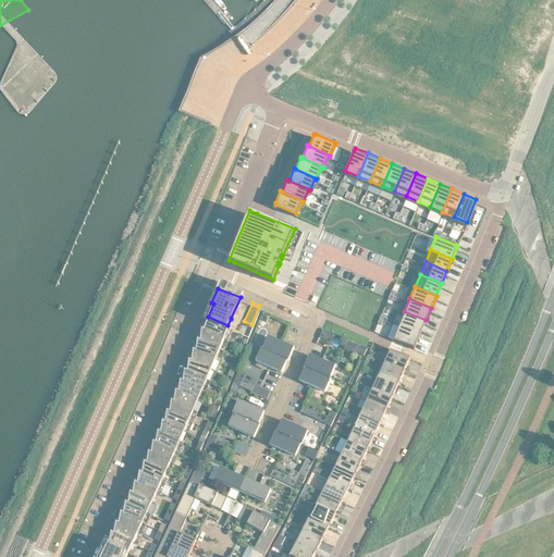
[(262,308),(259,314),(266,318),(269,311),(262,308)]
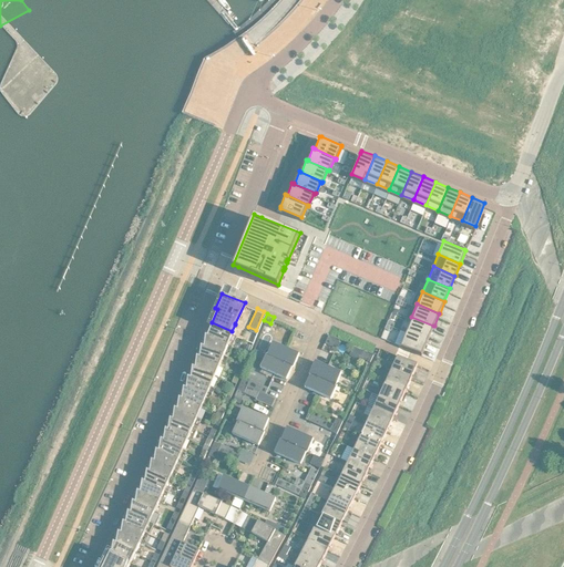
[(411,317),(406,329),(428,339),(428,338),(429,338),(433,326),(411,317)]
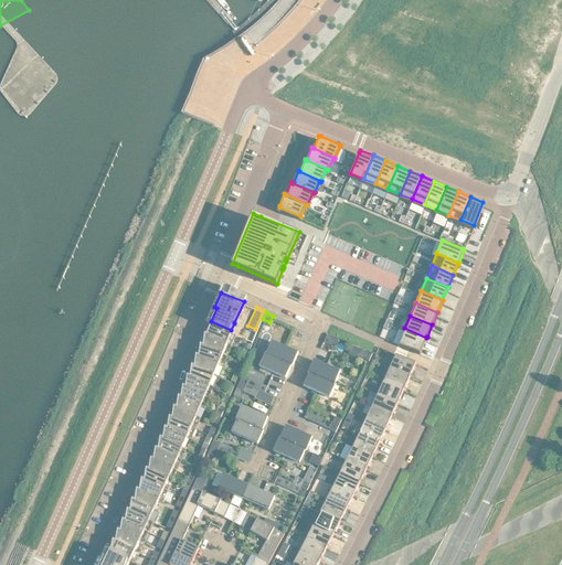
[(204,327),(204,331),(226,341),(231,330),(211,321),(208,328),(205,327),(204,327)]
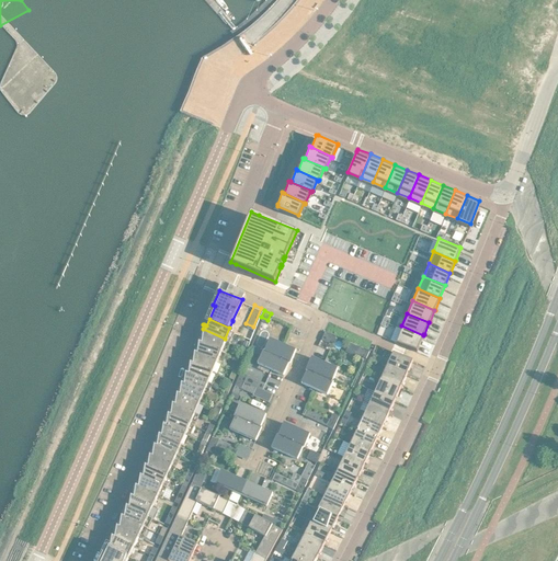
[(401,325),(396,339),(419,347),(423,335),(401,325)]
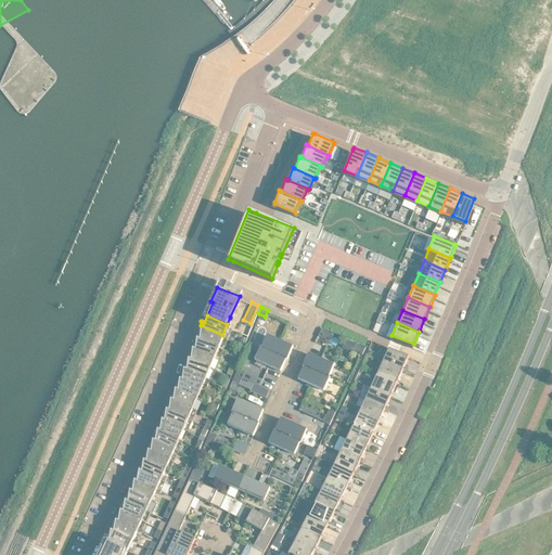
[(197,331),(196,335),(218,345),(222,335),(201,325),(200,332),(197,332),(197,331)]
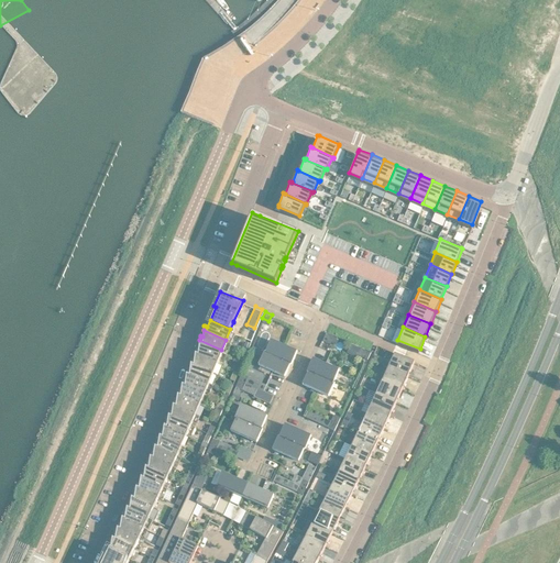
[(325,330),(322,337),(330,340),(333,333),(325,330)]
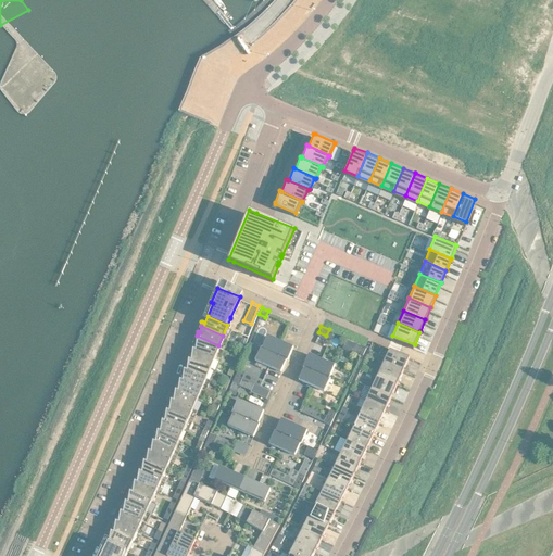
[(267,332),(262,344),(286,355),(286,356),(287,356),(292,344),(267,332)]
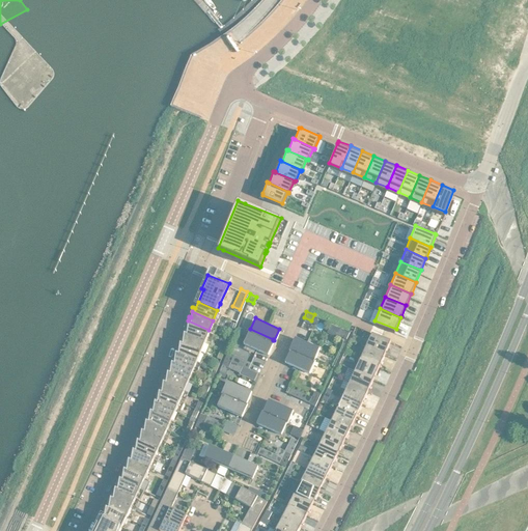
[(185,326),(184,331),(204,340),(209,330),(188,320),(187,328),(185,327),(185,326)]
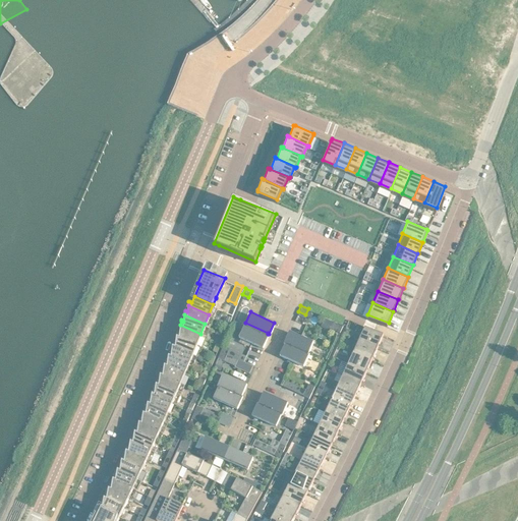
[(233,317),(231,322),(242,326),(244,323),(233,317)]
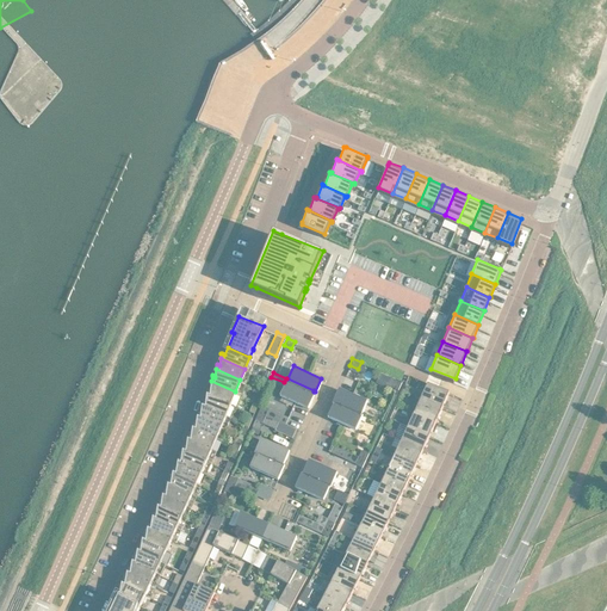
[(390,383),(397,386),(401,380),(394,376),(390,383)]
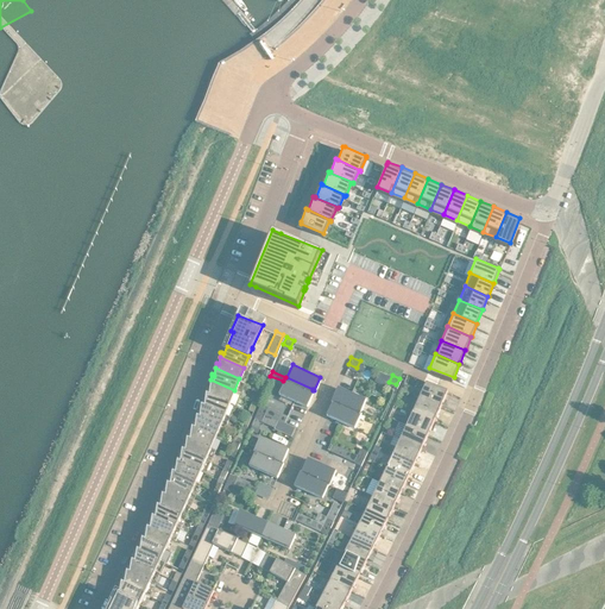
[(287,377),(285,377),(283,381),(279,390),(307,403),(313,390),(313,389),(287,377)]
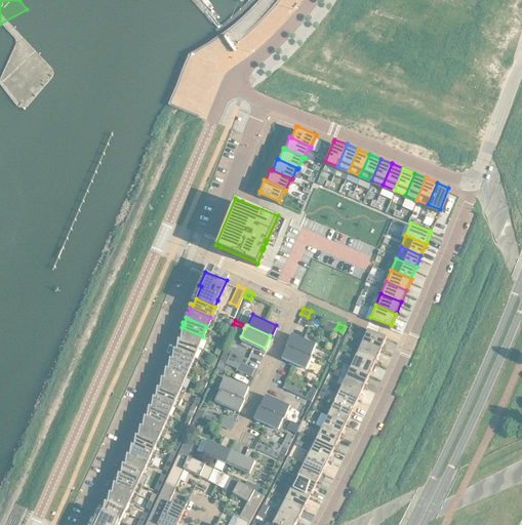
[(367,326),(361,338),(379,348),(382,345),(386,334),(367,326)]
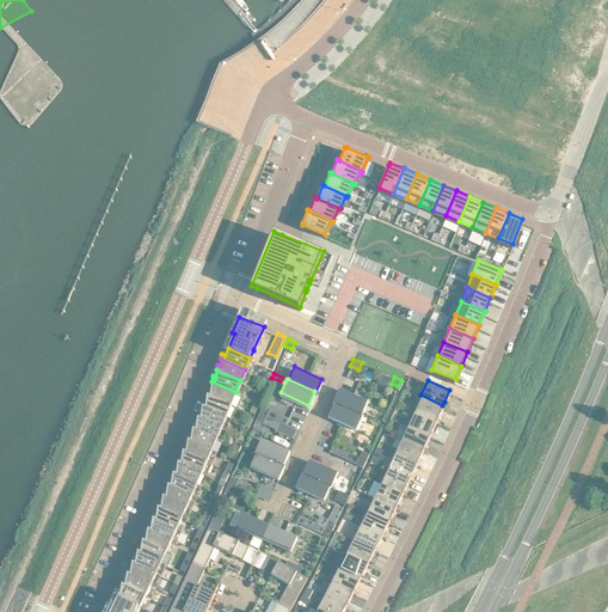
[(208,387),(207,392),(231,403),(235,392),(212,381),(210,389),(208,387)]
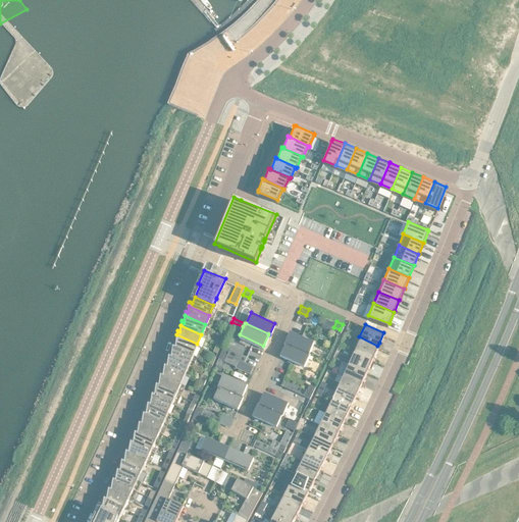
[(283,342),(284,342),(286,342),(308,352),(308,351),(313,341),(290,329),(283,342)]
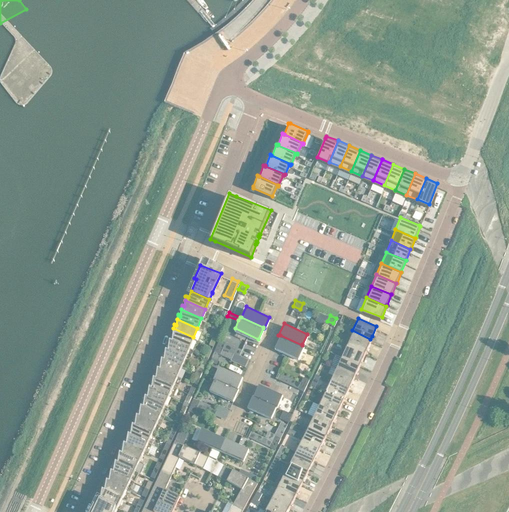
[(170,333),(169,338),(189,347),(193,337),(173,328),(172,335),(170,334),(170,333)]
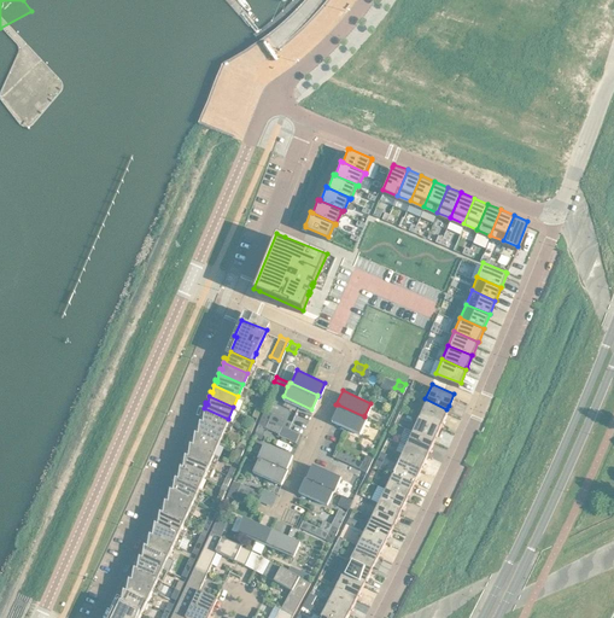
[(425,398),(419,413),(440,424),(443,419),(446,409),(425,398)]
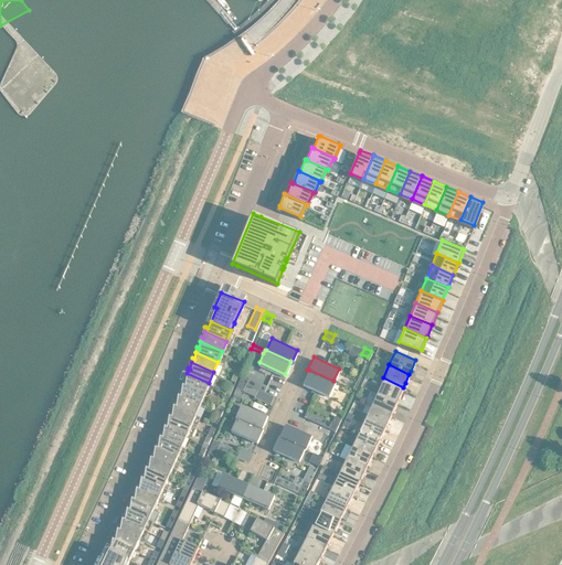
[(309,370),(308,370),(304,382),(329,394),(335,381),(333,380),(333,381),(309,370)]
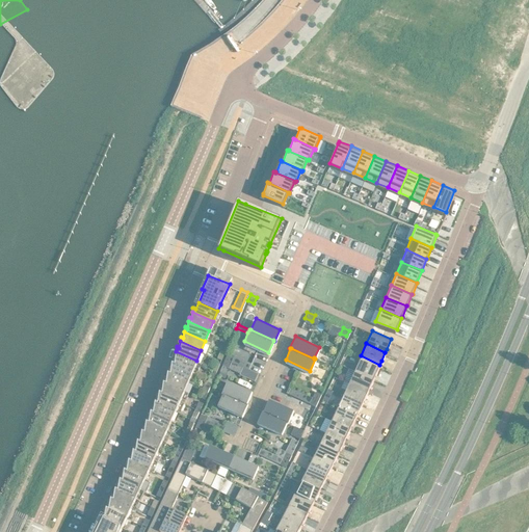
[(228,349),(225,355),(231,358),(234,352),(228,349)]
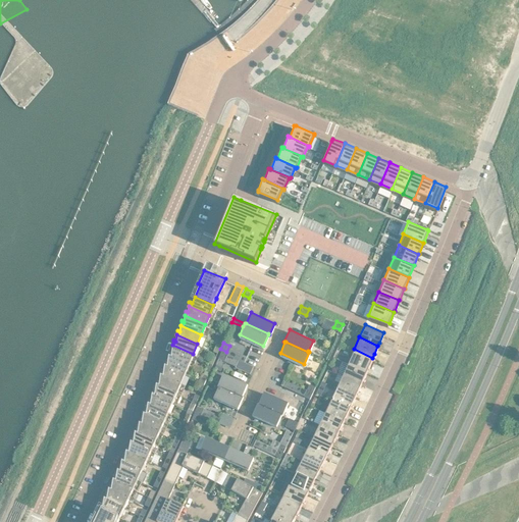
[(169,350),(168,354),(189,363),(193,354),(172,345),(171,351),(169,350)]
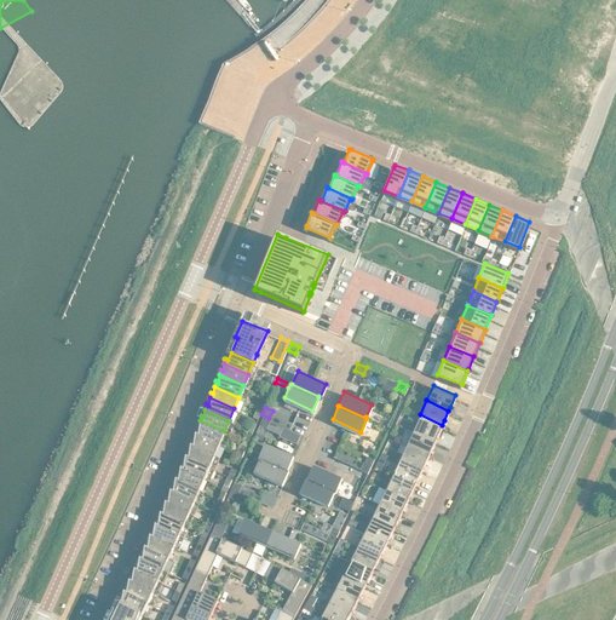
[(269,418),(262,414),(258,422),(266,425),(269,418)]
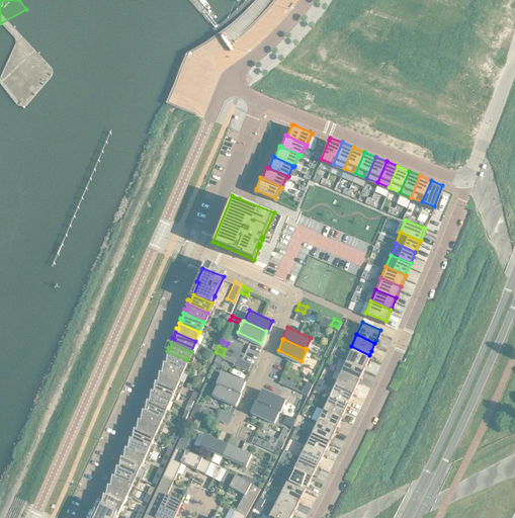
[(351,346),(345,358),(363,367),(369,355),(351,346)]
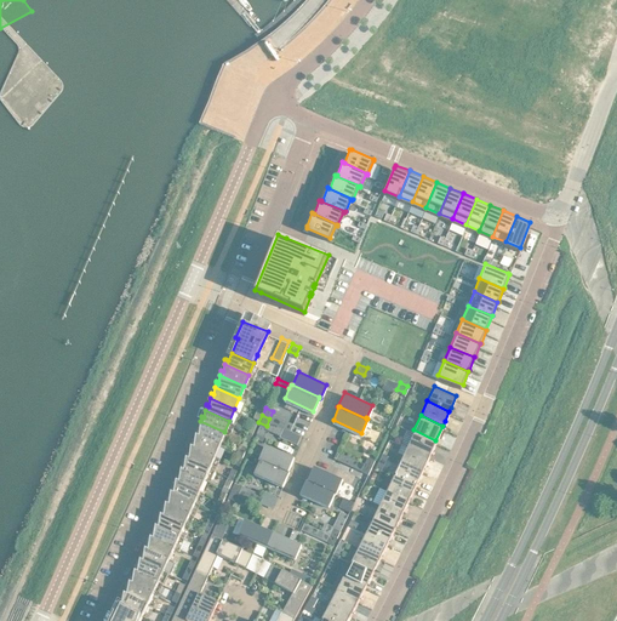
[(196,427),(195,432),(220,443),(224,432),(200,421),(199,428),(196,427)]
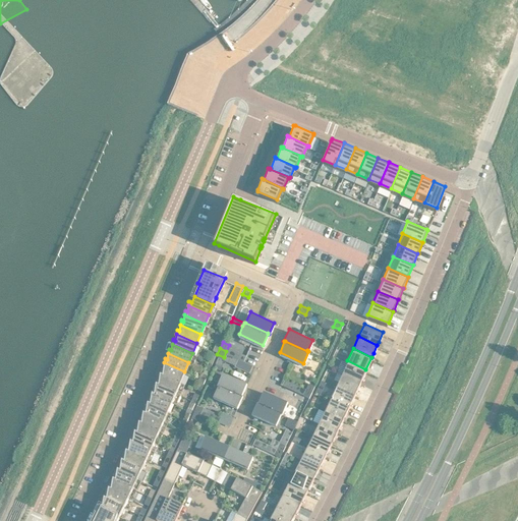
[(237,356),(234,363),(249,370),(252,362),(243,358),(237,356)]
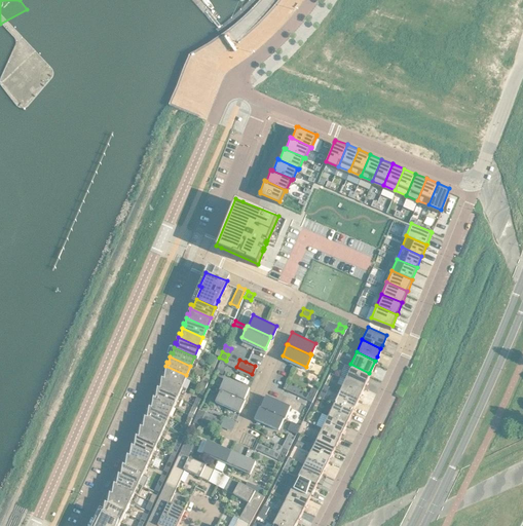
[(350,364),(345,376),(364,385),(365,381),(369,373),(350,364)]
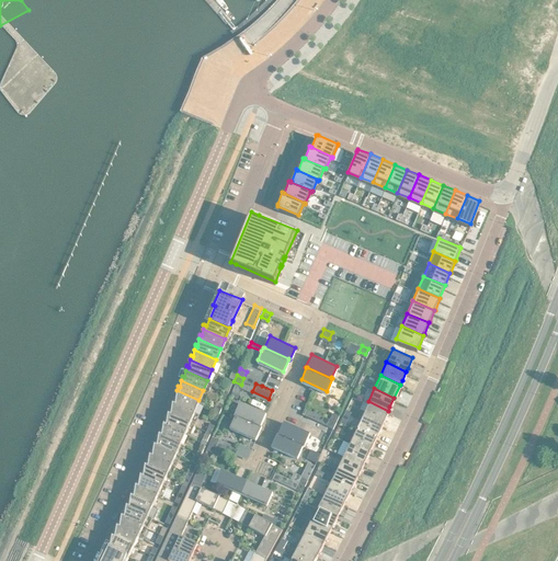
[(173,396),(172,401),(194,411),(198,400),(177,390),(175,398),(173,397),(173,396)]
